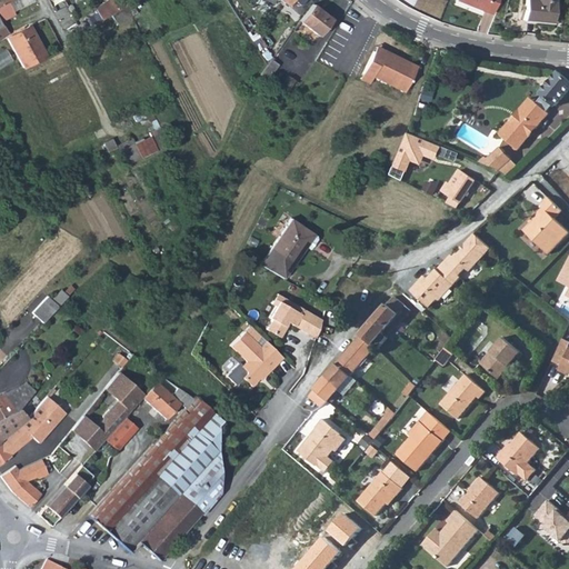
[(32,0),(10,0),(0,6),(0,20),(0,21),(15,15),(12,11),(32,0)]
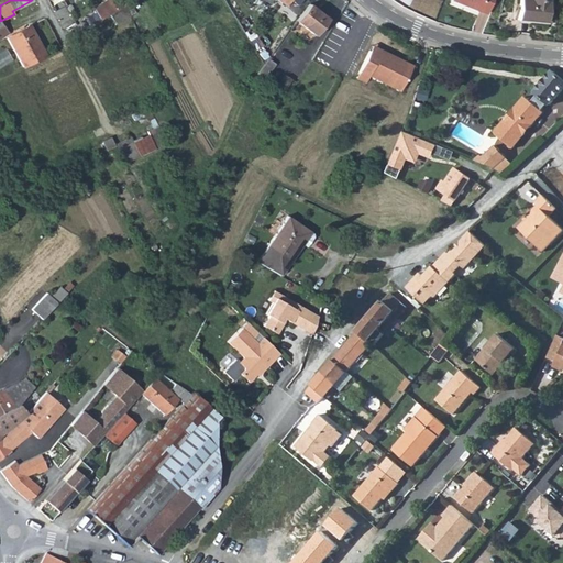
[(123,4),(121,0),(116,0),(106,7),(110,13),(123,4)]
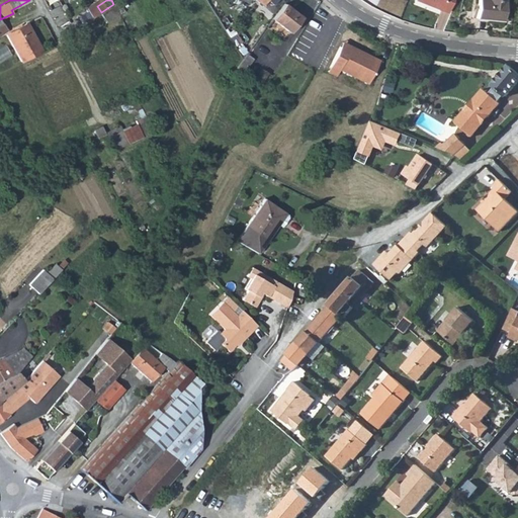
[(118,0),(113,4),(101,12),(100,13),(107,22),(132,7),(127,0),(118,0)]
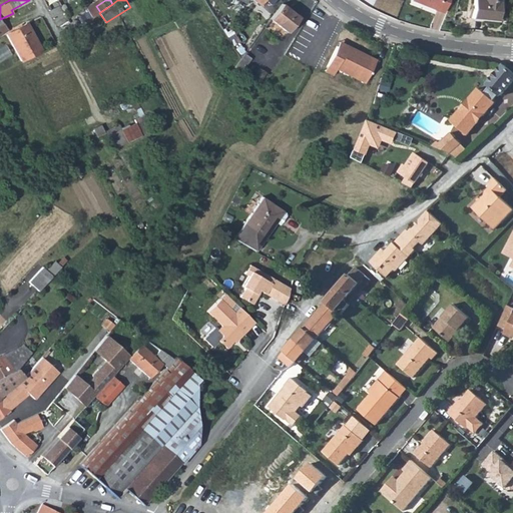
[(448,0),(412,0),(443,12),(448,0)]
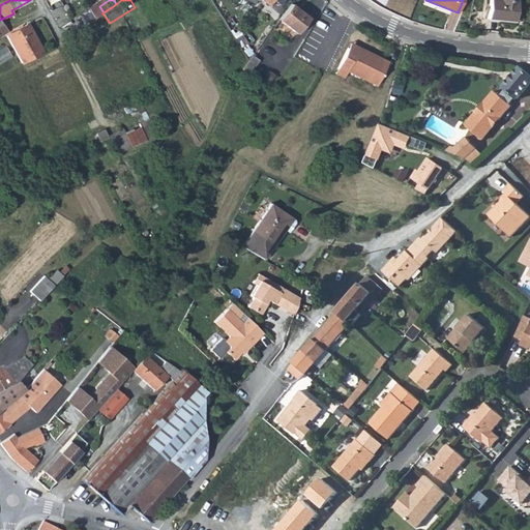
[(514,10),(514,0),(489,0),(488,19),(514,21),(516,10),(514,10)]
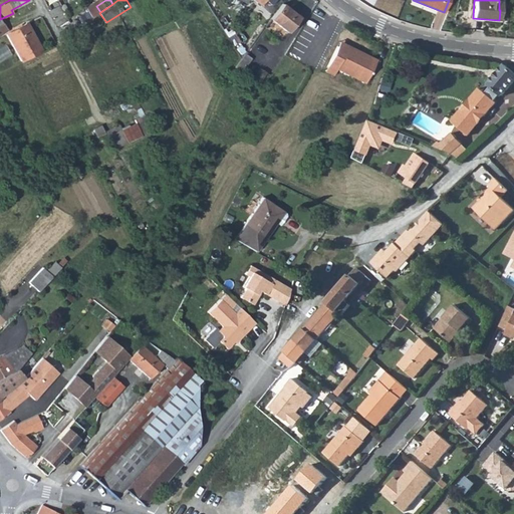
[(299,16),(283,3),(270,19),(288,32),(299,16)]
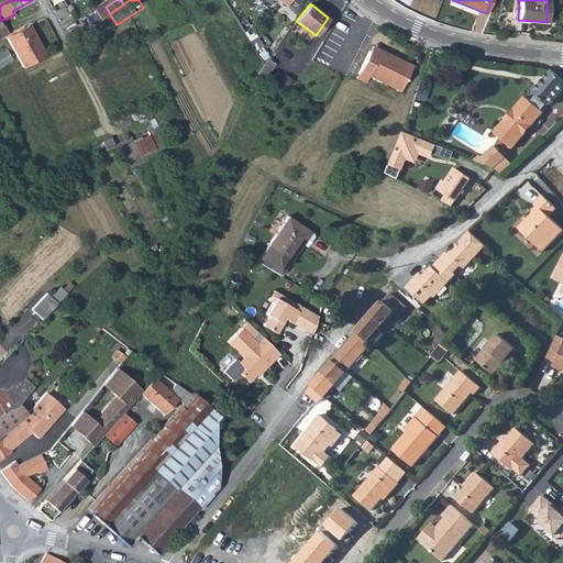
[(290,29),(307,40),(311,33),(295,23),(290,29)]
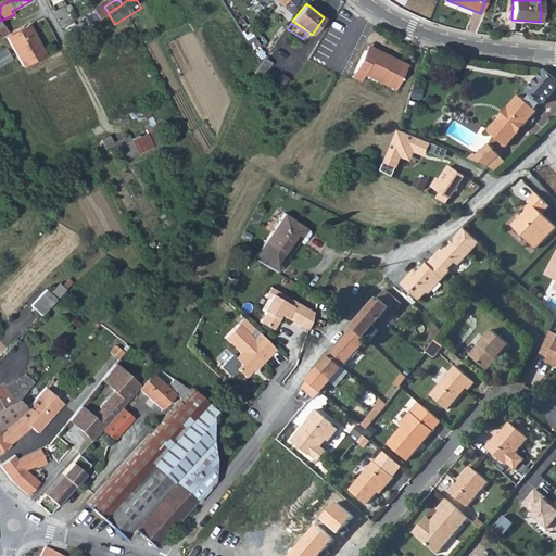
[(23,66),(45,54),(28,24),(7,36),(23,66)]
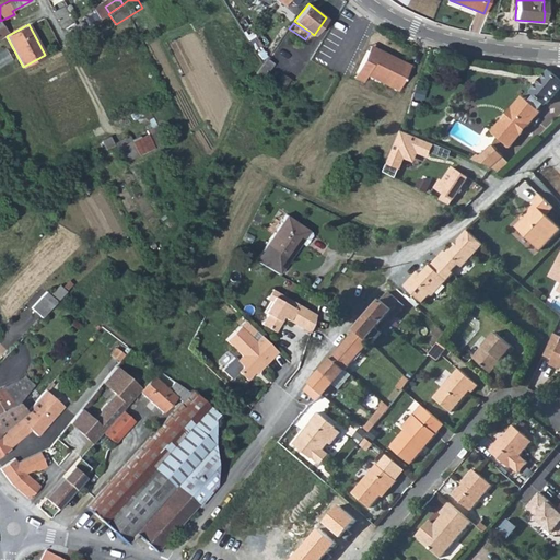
[(398,59),(369,45),(368,49),(396,63),(398,59)]
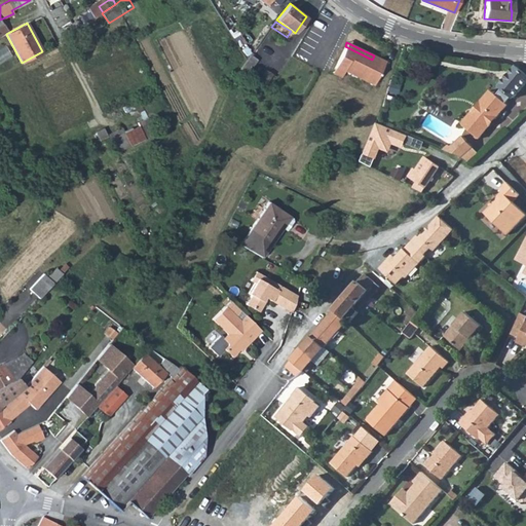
[(372,60),(345,46),(332,72),(340,76),(343,70),(373,84),(384,61),(374,55),(372,60)]
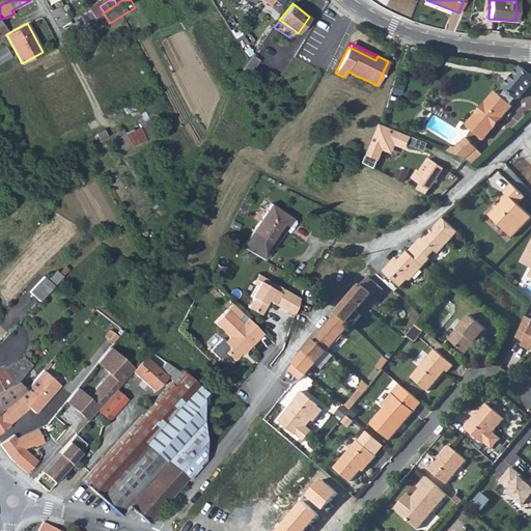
[(253,56),(240,73),(248,77),(259,60),(253,56)]
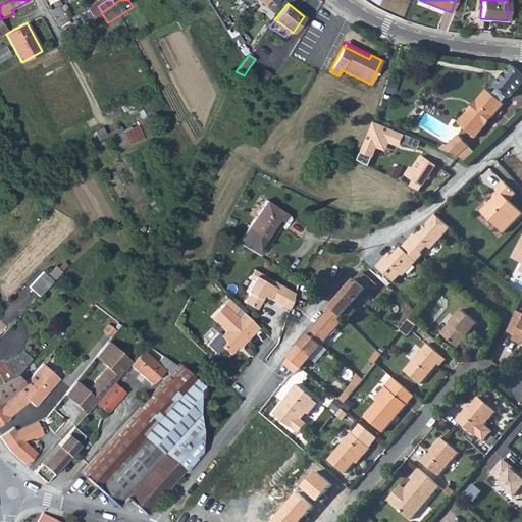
[(521,84),(521,72),(513,65),(496,87),(497,88),(491,95),(486,91),(459,123),(477,139),(504,106),(503,104),(508,97),(510,99),(521,84)]
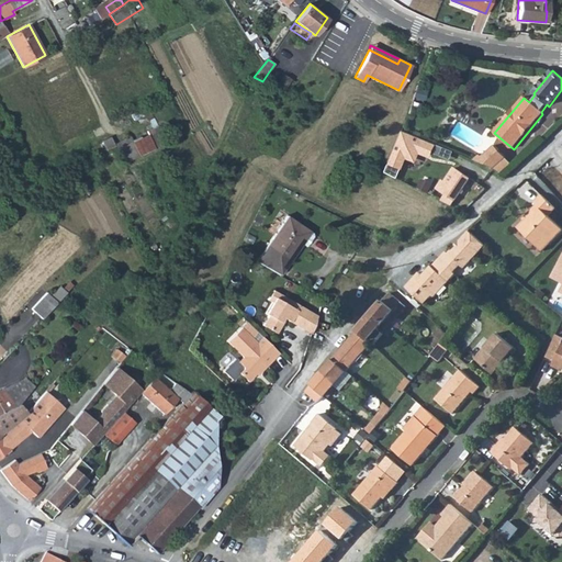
[(282,91),(291,79),(285,76),(277,87),(282,91)]
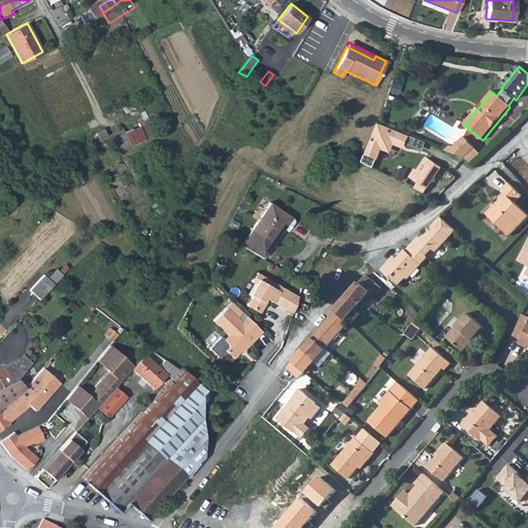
[(149,118),(140,102),(135,105),(139,114),(140,113),(143,121),(138,123),(140,126),(146,138),(157,134),(147,118),(149,118)]
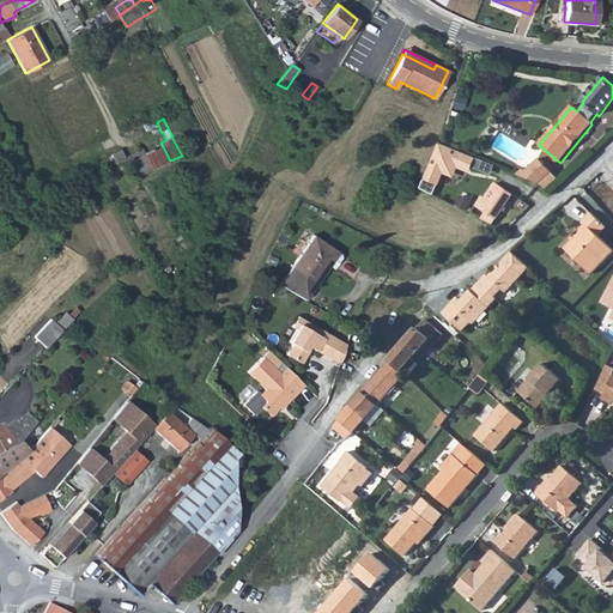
[(439,143),(426,178),(439,183),(444,173),(453,173),(459,165),(462,164),(463,165),(471,169),(475,158),(439,143)]
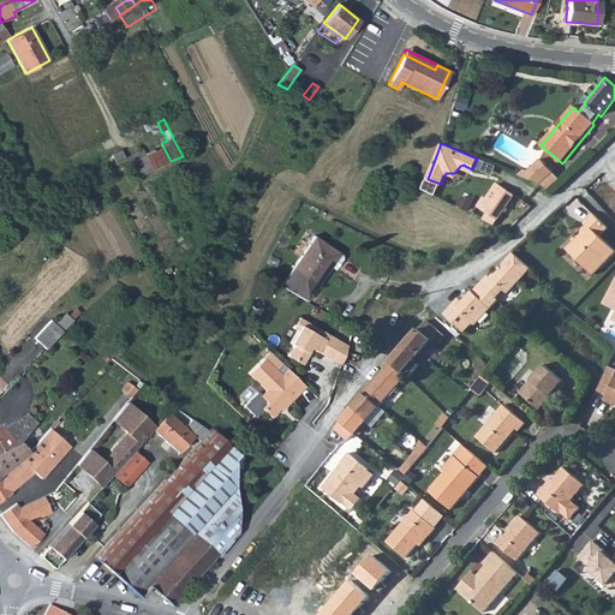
[(154,169),(171,161),(163,147),(145,155),(154,169)]
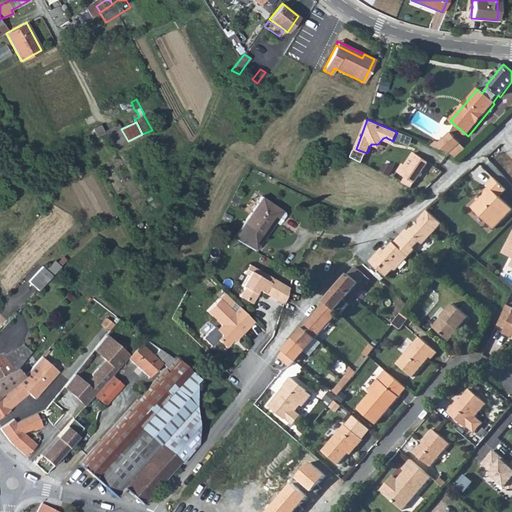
[(98,125),(90,132),(96,138),(104,131),(98,125)]
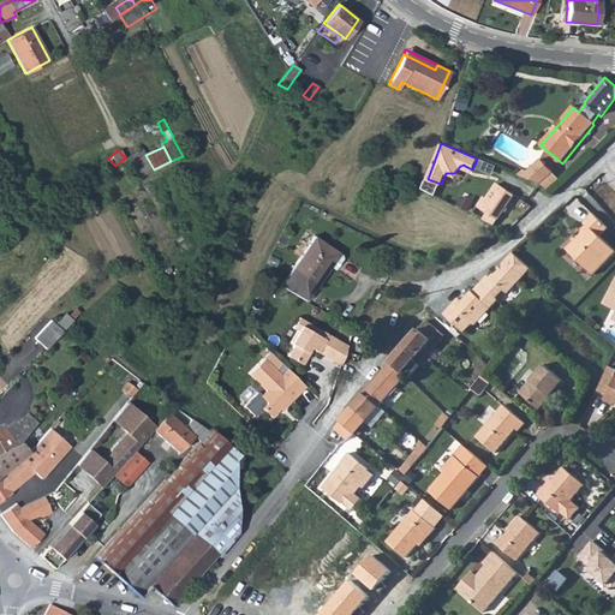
[(136,180),(147,174),(154,169),(145,155),(142,150),(124,160),(136,180)]
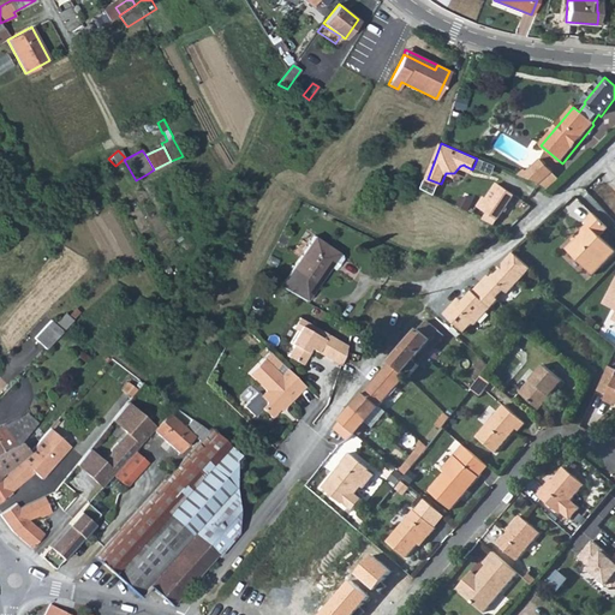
[(524,173),(521,177),(538,183),(539,184),(549,173),(536,160),(524,173)]
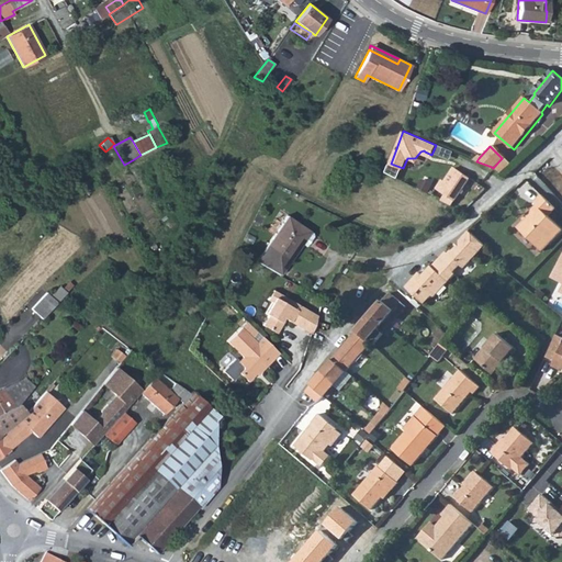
[(509,164),(502,158),(493,168),(499,175),(509,164)]
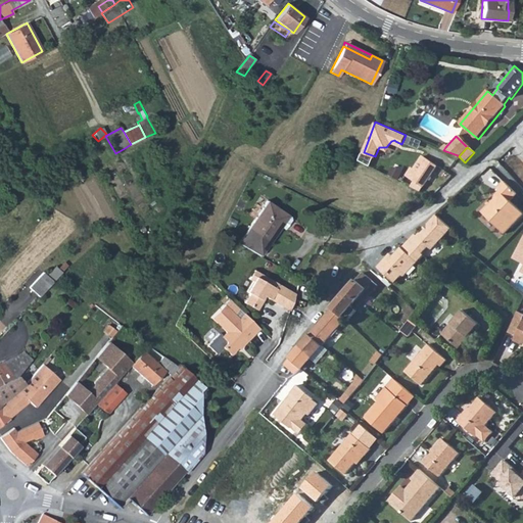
[(422,157),(414,170),(418,173),(426,159),(422,157)]
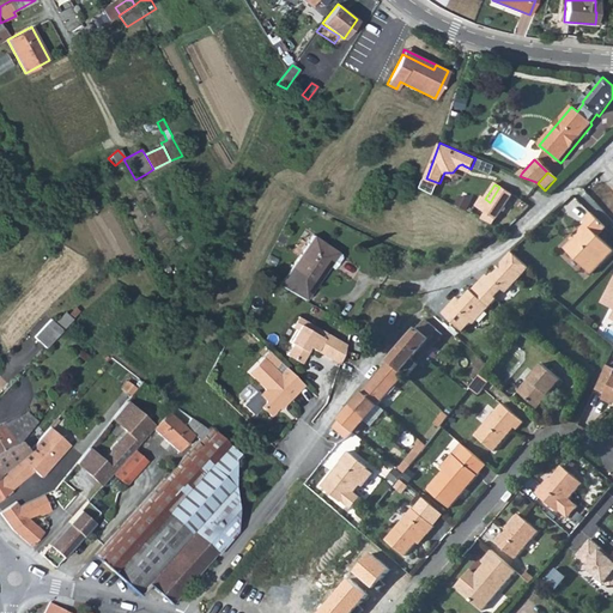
[(490,202),(485,199),(481,196),(475,205),(479,207),(477,211),(480,213),(483,210),(495,218),(510,194),(499,187),(490,202)]
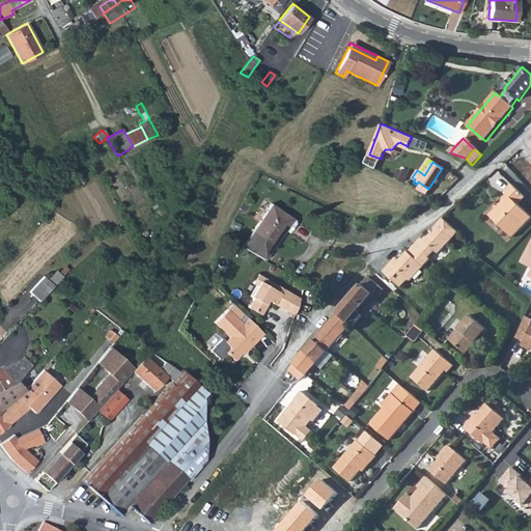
[(500,205),(497,208),(491,215),(512,236),(530,217),(518,204),(525,197),(511,184),(504,192),(507,194),(498,203),(500,205)]
